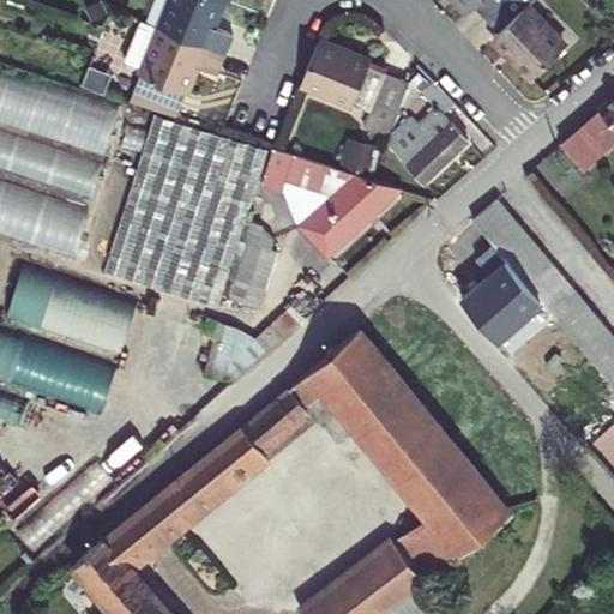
[(164,0),(151,0),(142,25),(154,29),(164,0)]
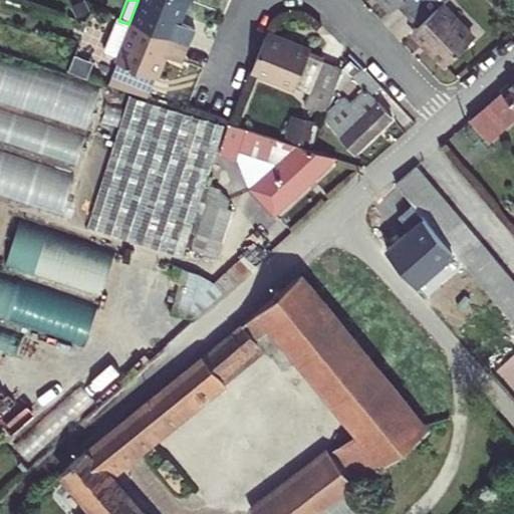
[(138,0),(129,24),(184,47),(191,30),(173,23),(183,0),(138,0)]
